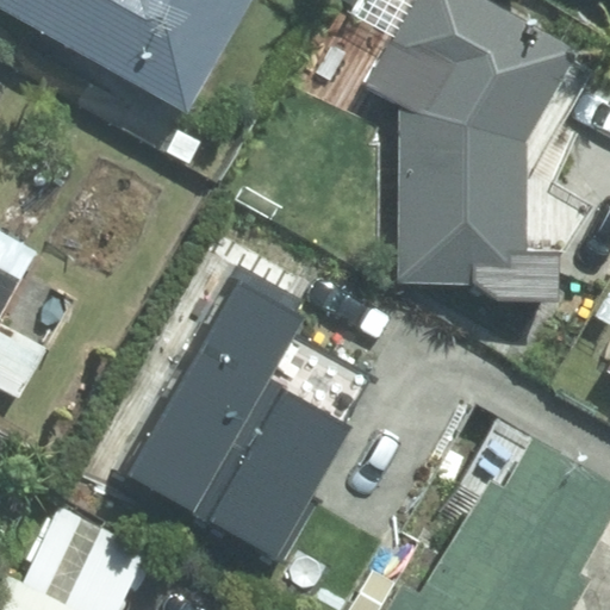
[(0,0),(0,10),(186,116),(250,0),(0,0)]
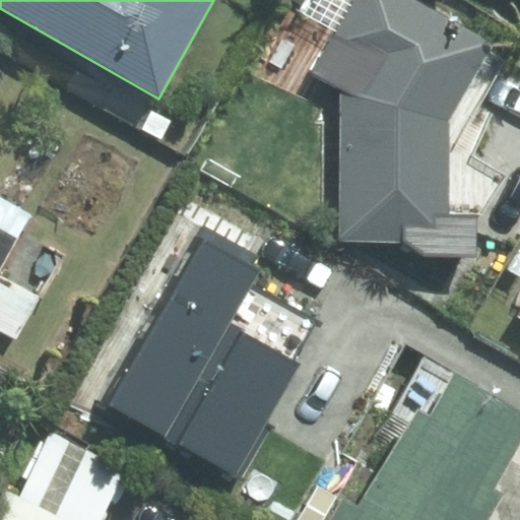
[(450,215),(449,125),(495,45),(414,0),(309,0),(302,14),(333,33),(311,74),(338,91),(339,244),(403,243),(427,259),(478,258),(479,216),(450,215)]
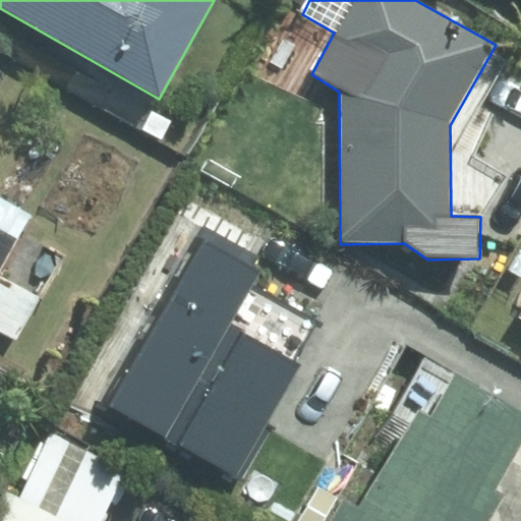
[(137,127),(158,139),(169,120),(148,108),(137,127)]
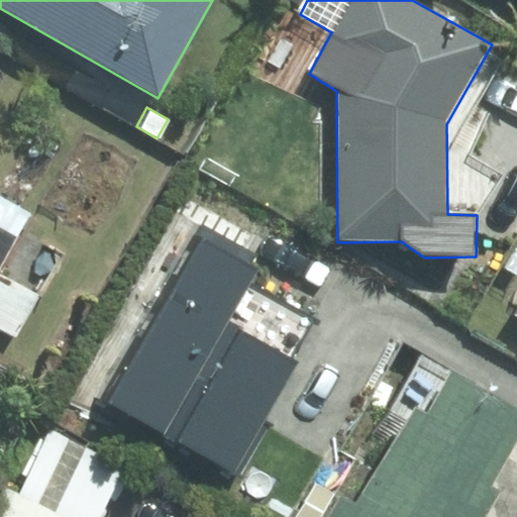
[(0,334),(12,340),(35,296),(0,277),(0,266),(15,239),(0,230),(0,334)]
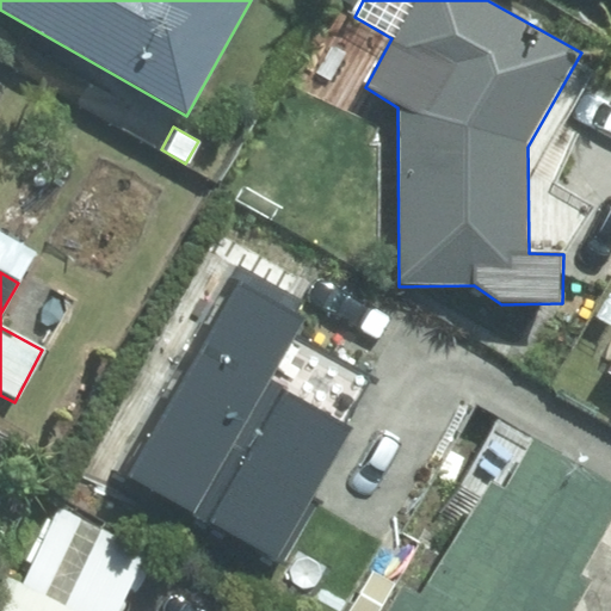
[(610,534),(610,476),(537,436),(508,488),(491,479),(427,596),(405,582),(389,610),(578,610),(596,579),(588,575),(605,545),(610,534)]
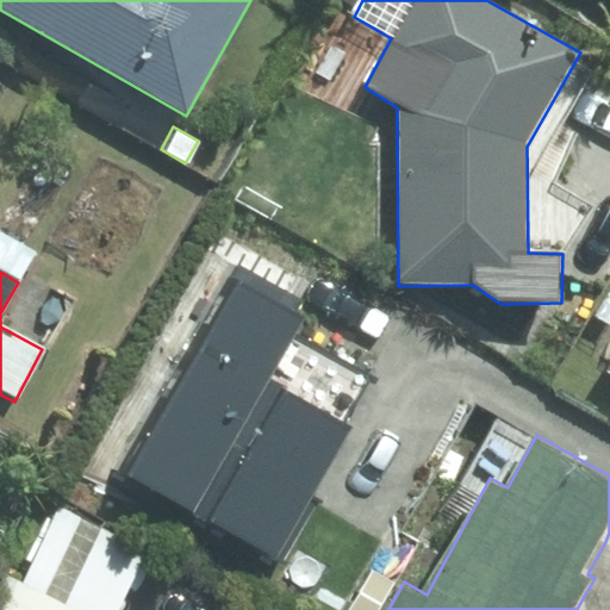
[(69,567),(92,527),(61,510),(39,553),(69,567)]
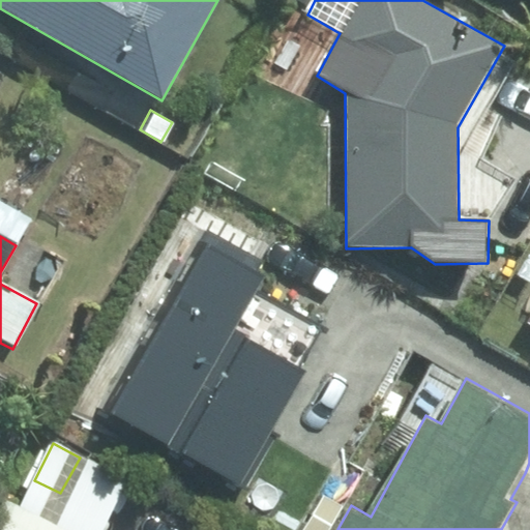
[(67,529),(5,498),(0,506),(0,529),(67,529)]
